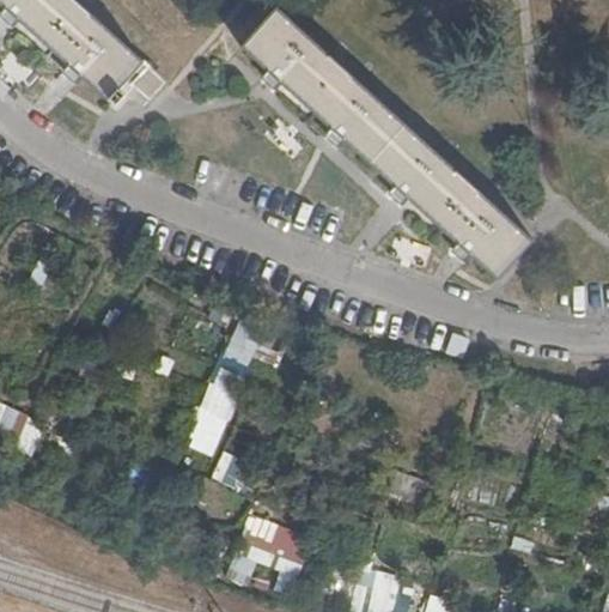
[(0,0),(111,102),(114,100),(121,104),(128,95),(122,90),(132,79),(147,64),(77,0),(0,0)]
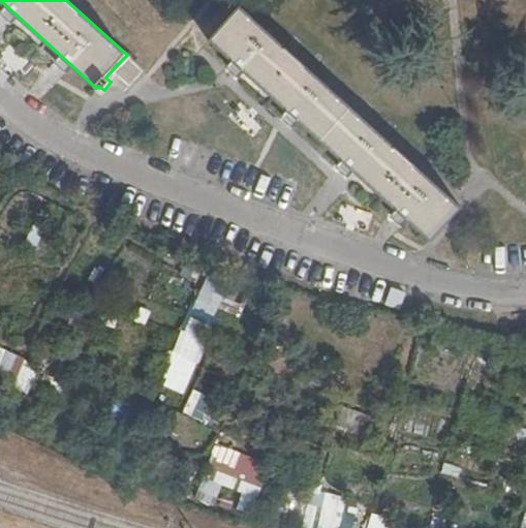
[(433,242),(463,207),(239,11),(210,45),(433,242)]
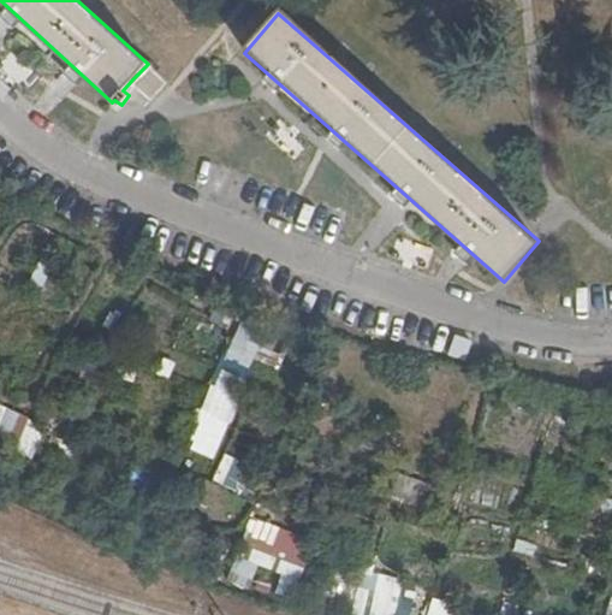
[(148,64),(132,80),(154,100),(170,84),(148,64)]
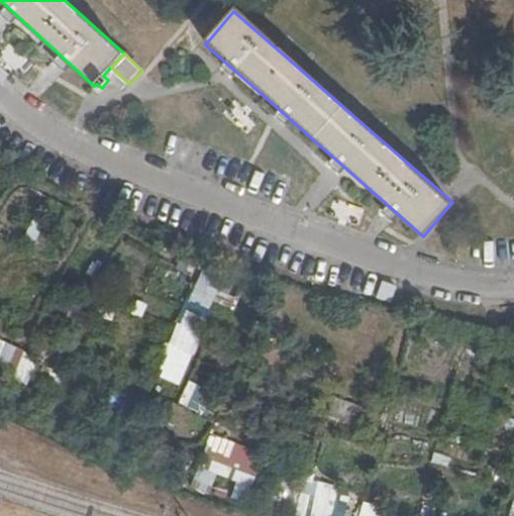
[(198,272),(187,307),(209,314),(215,297),(214,297),(220,279),(198,272)]
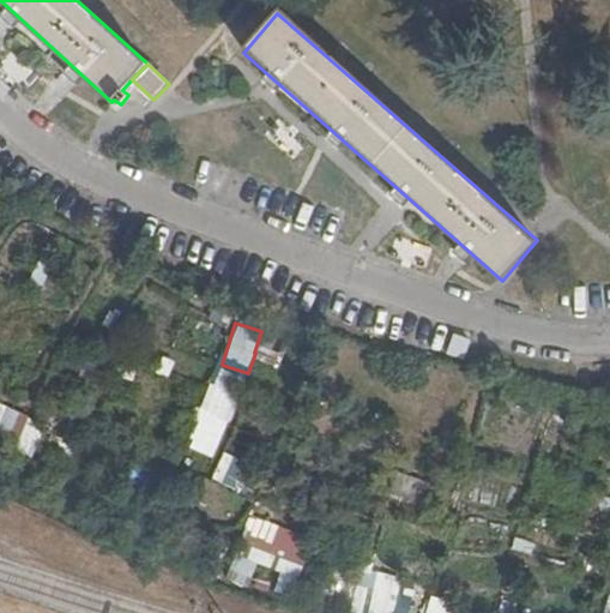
[(459,336),(454,355),(470,360),(476,341),(459,336)]
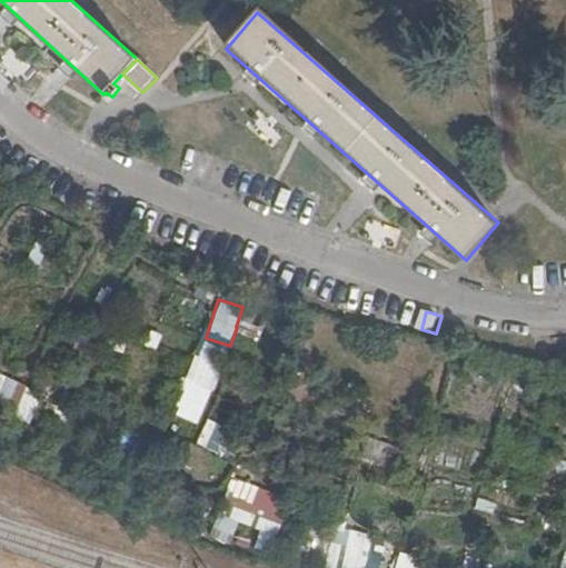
[(0,408),(32,420),(43,390),(0,374),(0,408)]
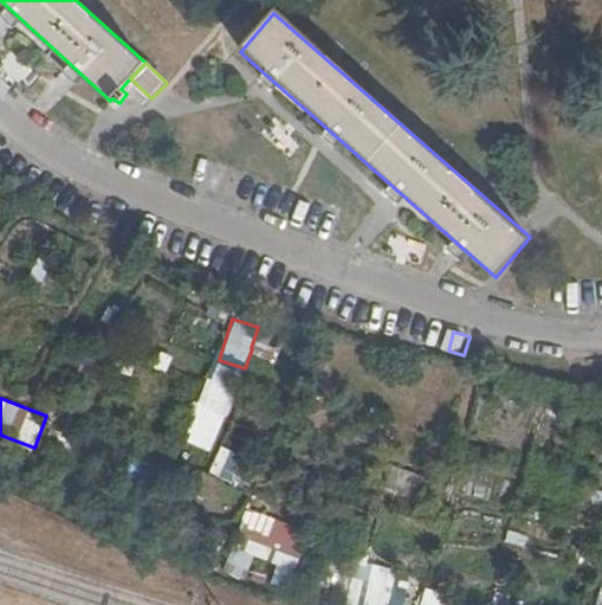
[(180,438),(209,451),(226,411),(195,399),(180,438)]
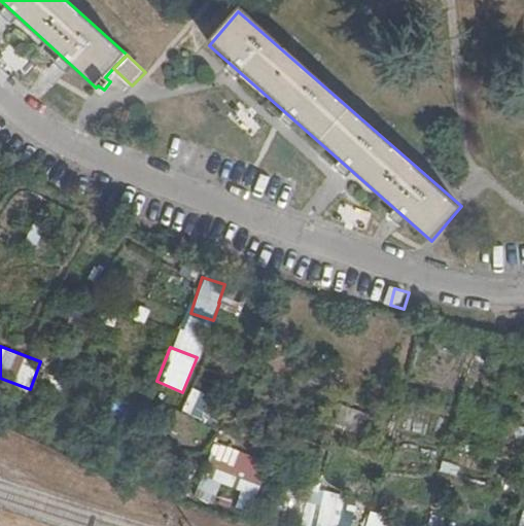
[(191,387),(183,411),(202,418),(210,394),(191,387)]
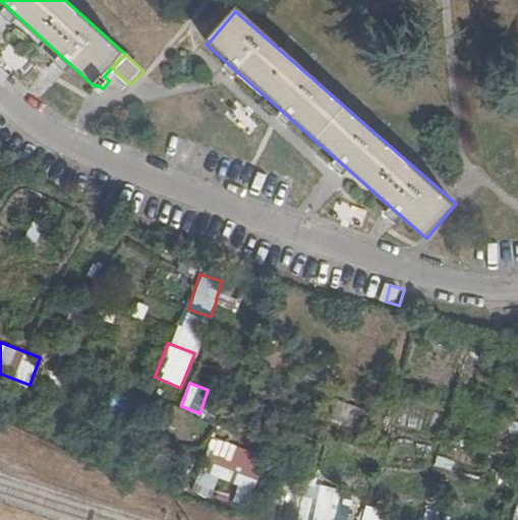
[(236,487),(232,499),(248,505),(267,456),(214,436),(193,489),(212,497),(218,480),(236,487)]
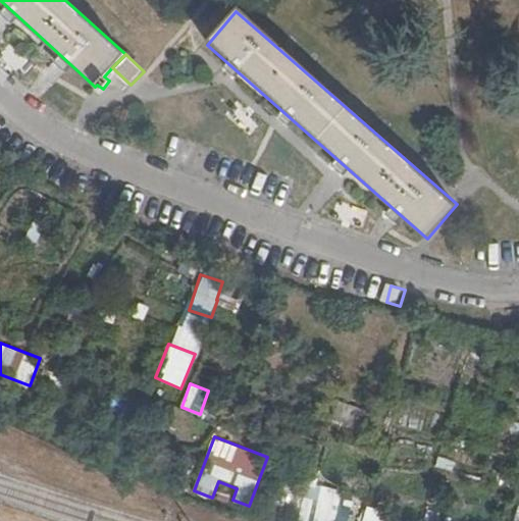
[(304,482),(299,520),(335,520),(340,486),(304,482)]
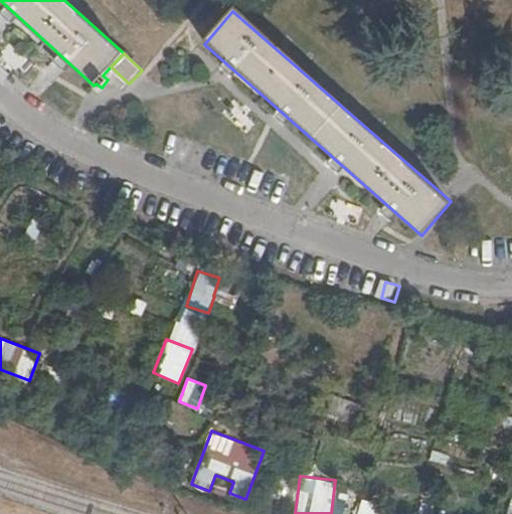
[(362,501),(357,513),(381,513),(384,508),(362,501)]
